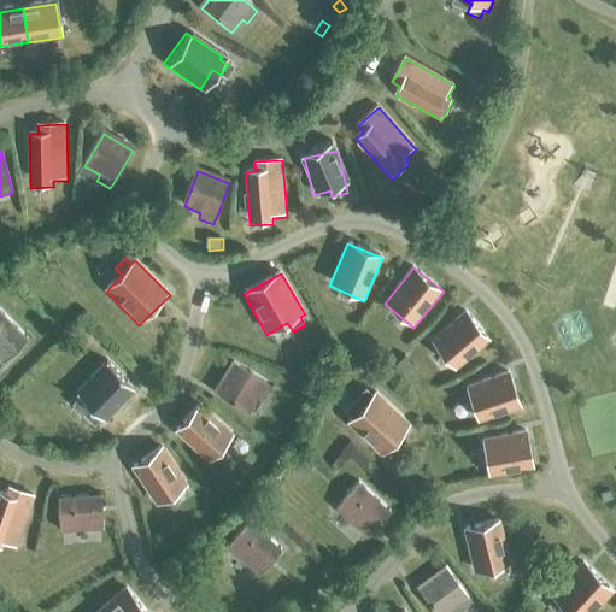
[(4,307),(0,310),(0,360),(9,369),(21,357),(13,348),(31,333),(4,307)]
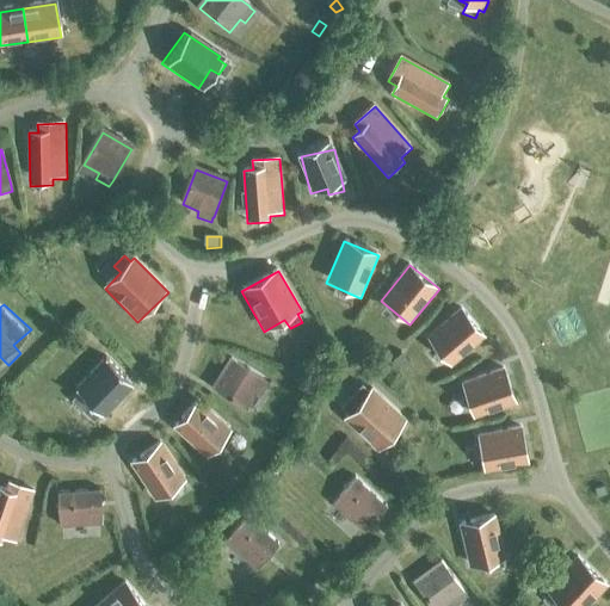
[(451,368),(486,338),(462,309),(460,311),(427,340),(451,368)]
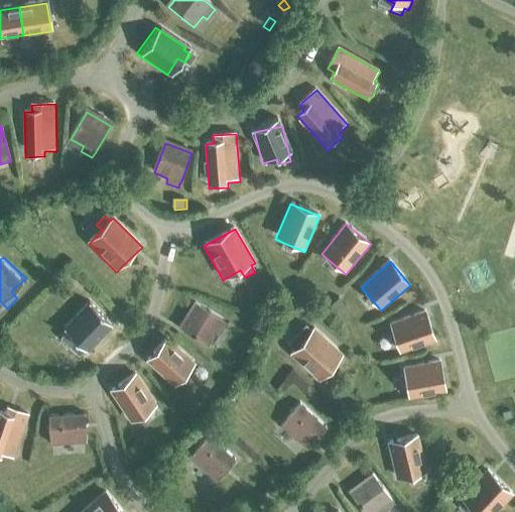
[(86,351),(88,353),(113,327),(90,304),(63,331),(78,344),(73,350),(80,357),(86,351)]
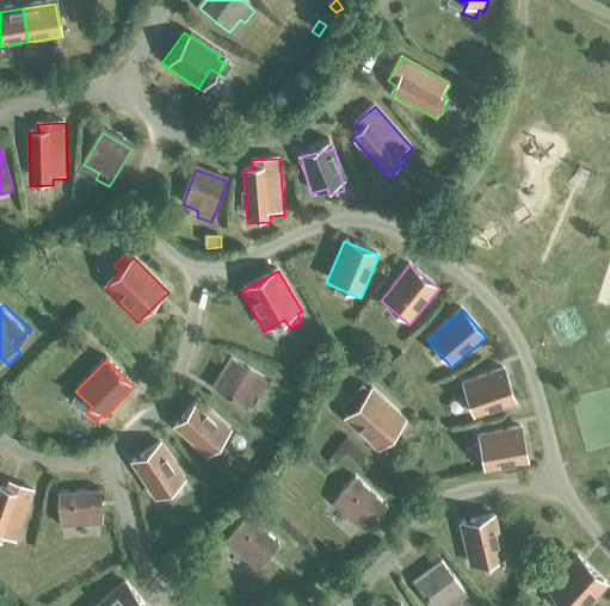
[(260,399),(269,385),(264,382),(232,362),(214,390),(246,410),(256,395),(260,399)]
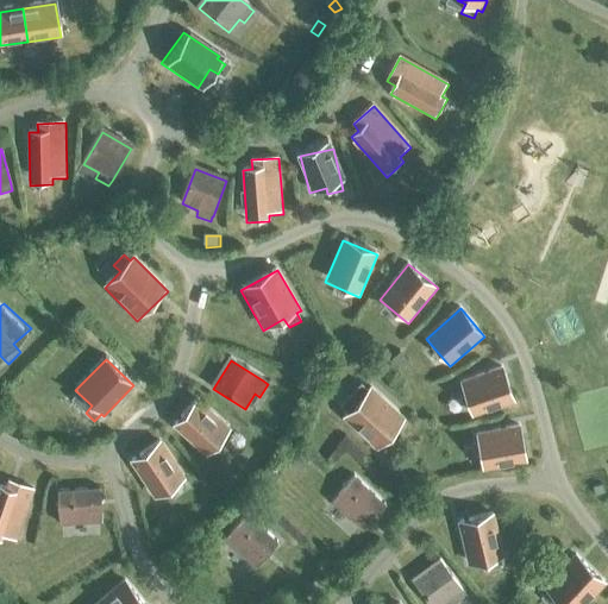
[(472,419),(516,403),(503,367),(459,383),(472,419)]
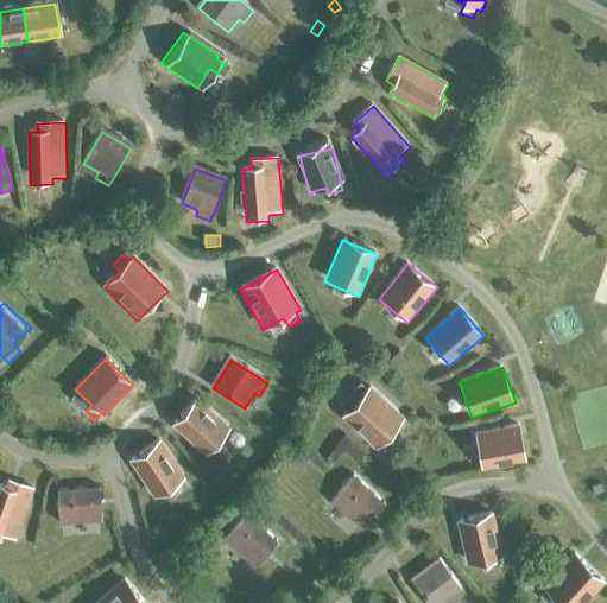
[(377,450),(405,419),(371,387),(367,391),(361,385),(353,394),(359,400),(342,419),(377,450)]
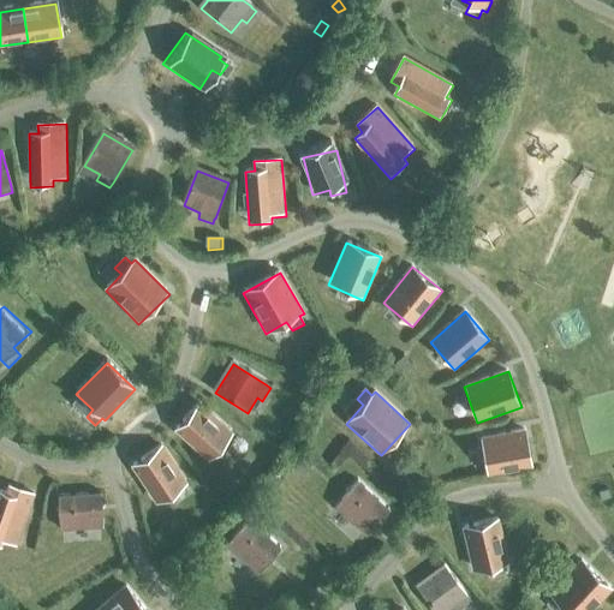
[(234,434),(200,404),(174,432),(209,462),(234,434)]
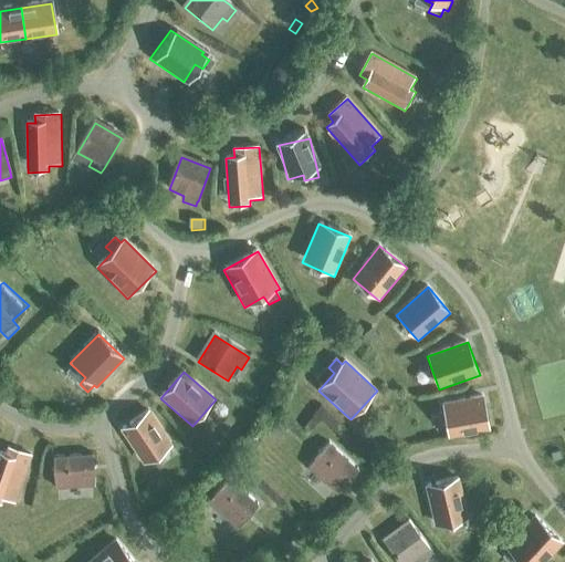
[(446,443),(480,435),(472,404),(439,412),(442,428),(437,429),(440,443),(446,441),(446,443)]
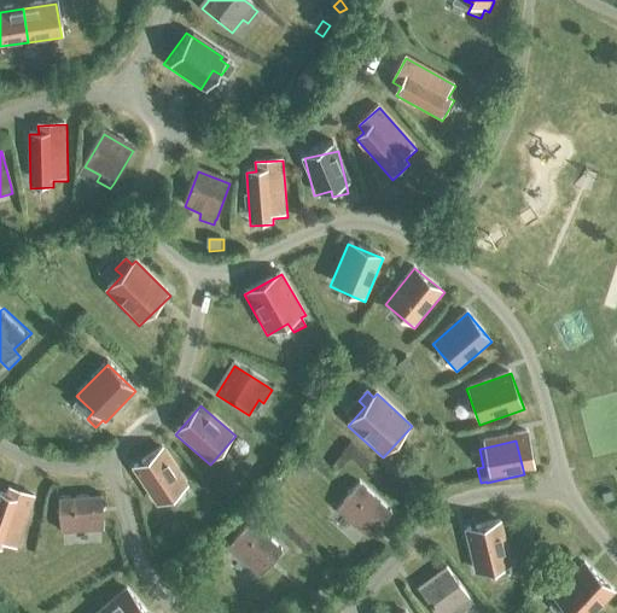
[(190,488),(163,449),(132,471),(157,509),(190,488)]
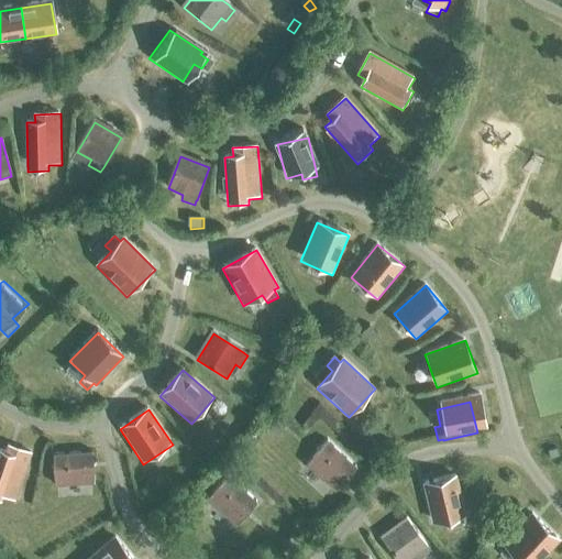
[(278,422),(271,433),(278,438),(285,428),(278,422)]
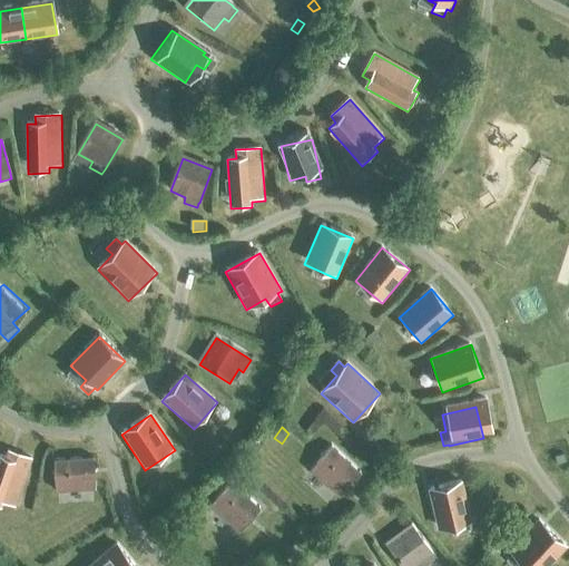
[(311,471),(340,498),(361,475),(332,448),(311,471)]
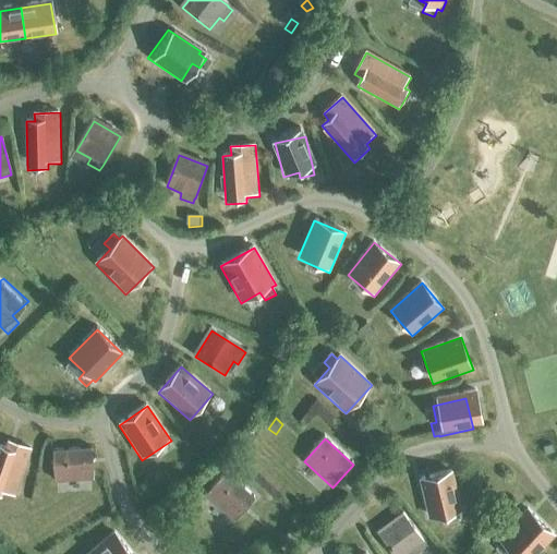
[(15,498),(33,449),(9,441),(5,448),(0,446),(0,497),(1,498),(3,494),(15,498)]
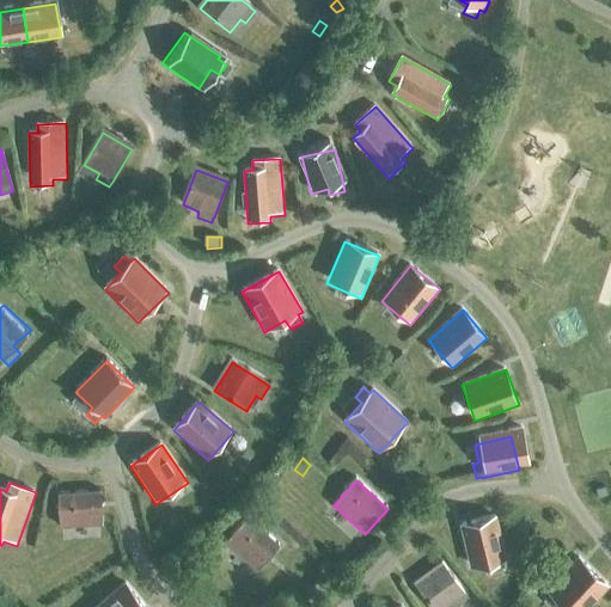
[(101,495),(59,497),(61,532),(104,529),(101,495)]
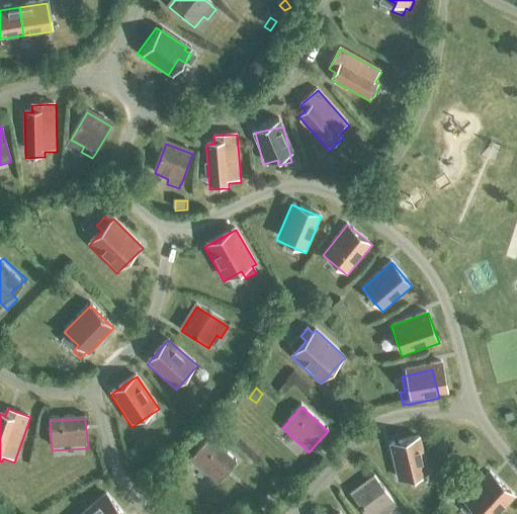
[(429,476),(420,438),(389,445),(398,483),(410,480),(412,488),(428,484),(426,477),(429,476)]
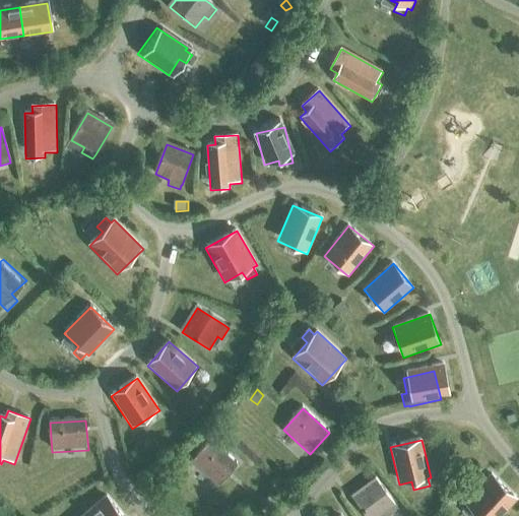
[(211,442),(192,464),(218,489),(239,466),(211,442)]
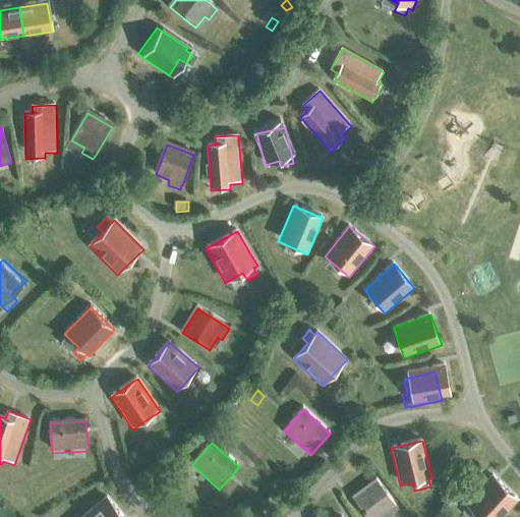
[(504,516),(519,502),(519,500),(493,475),(464,505),(468,508),(463,513),(466,516),(475,516),(476,515),(477,516),(504,516)]
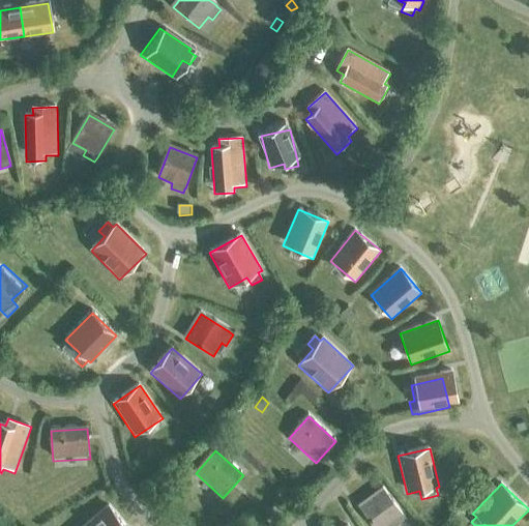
[(384,491),(360,508),(373,525),(400,525),(405,521),(406,521),(403,517),(384,491)]
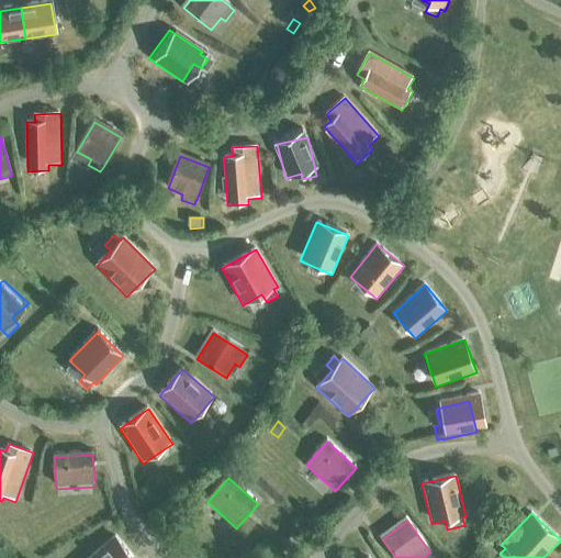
[(191,524),(183,533),(194,542),(201,534),(191,524)]
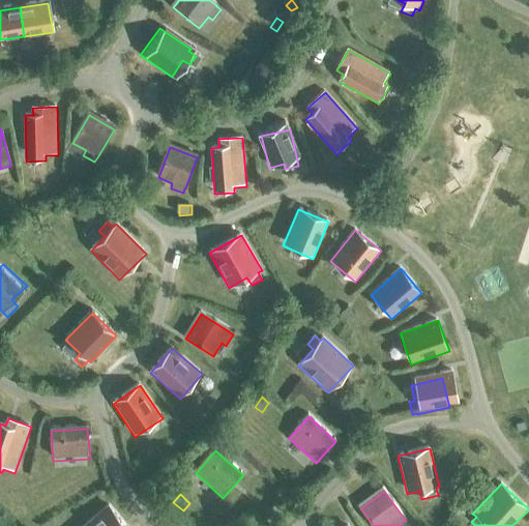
[(125,525),(109,506),(86,525),(125,525)]
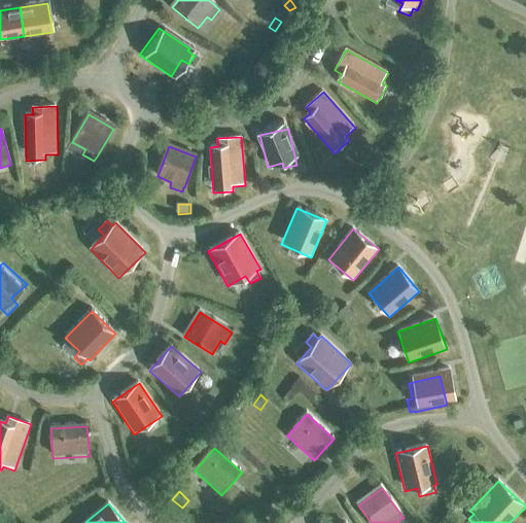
All buildings are outlined.
